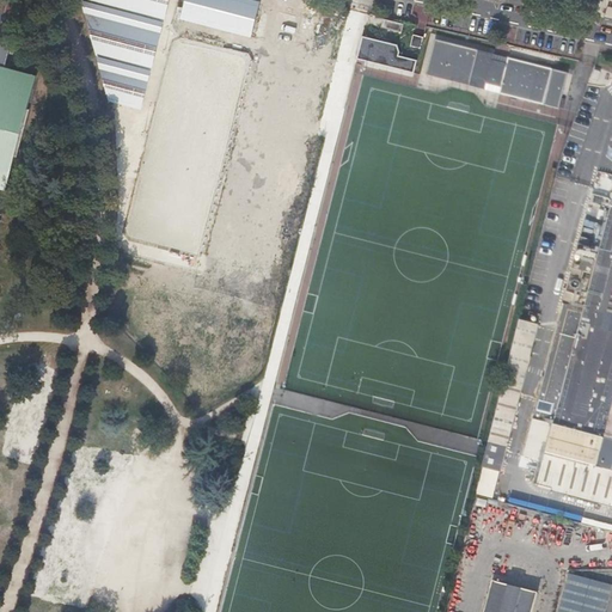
[(81,0),(109,102),(141,109),(169,0),(81,0)]
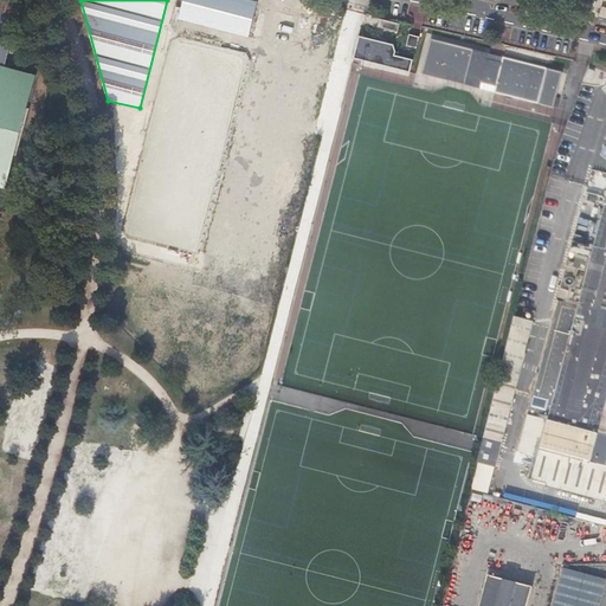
[(256,1),(249,0),(182,0),(179,20),(247,37),(256,1)]
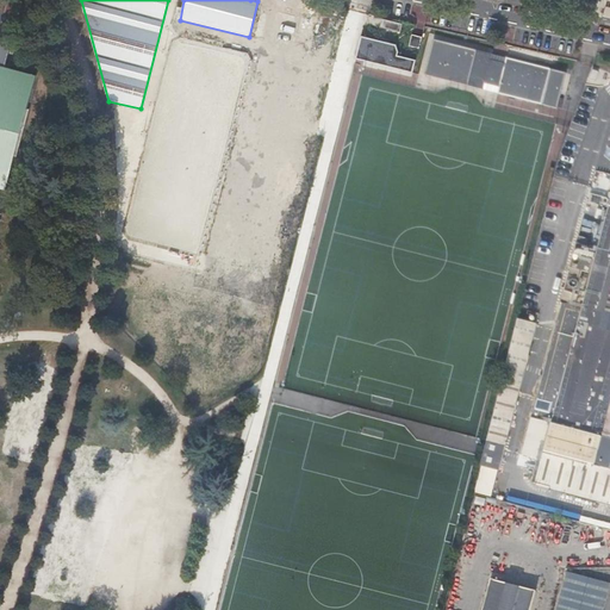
[(383,19),(381,29),(402,32),(403,23),(383,19)]
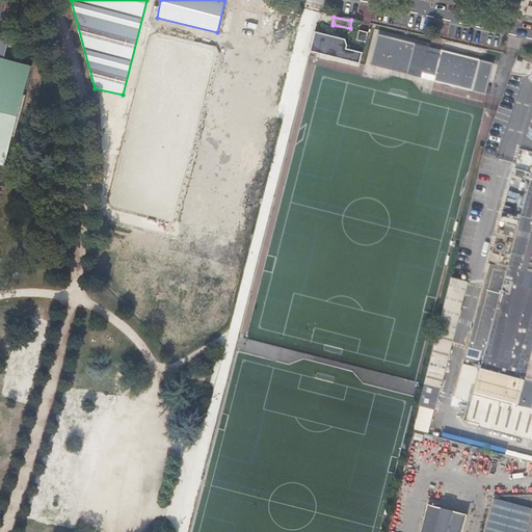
[(367,32),(358,30),(355,41),(365,43),(367,32)]
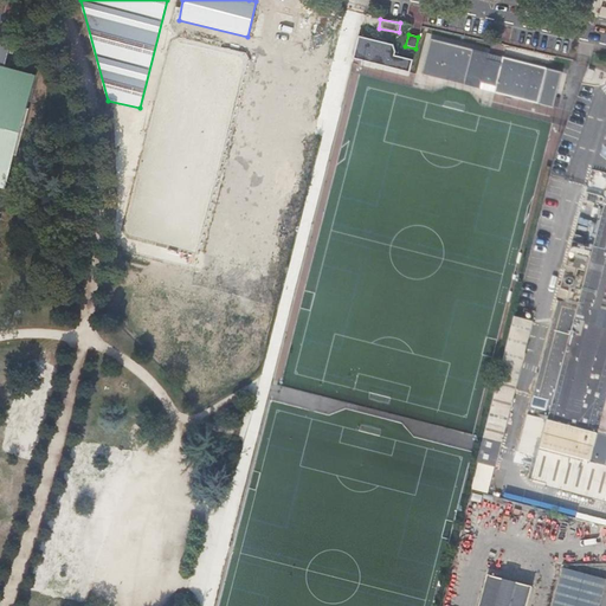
[(361,36),(354,62),(410,77),(414,59),(395,55),(398,45),(361,36)]
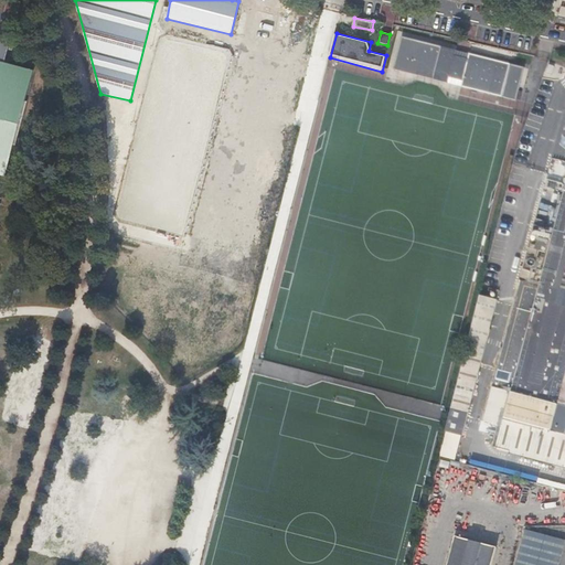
[(454,56),(455,51),(401,36),(392,70),(447,83),(448,77),(461,81),(460,86),(515,100),(524,67),(468,54),(467,60),(454,56)]
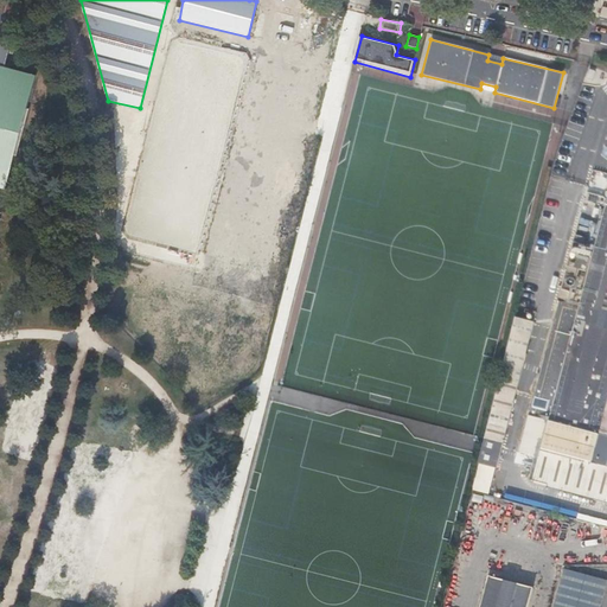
[(0,185),(16,190),(45,77),(16,70),(21,48),(0,40),(0,185)]
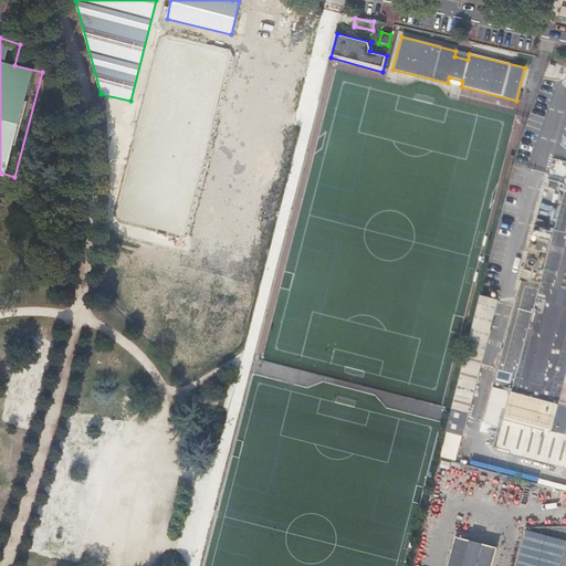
[(469,54),(456,51),(454,56),(468,60),(469,54)]
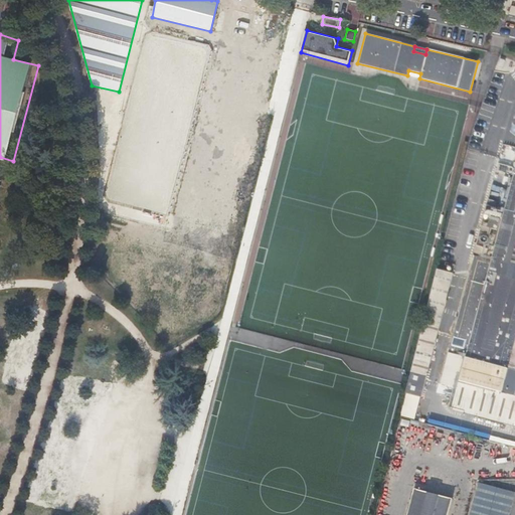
[(420,73),(408,70),(407,75),(419,78),(420,73)]
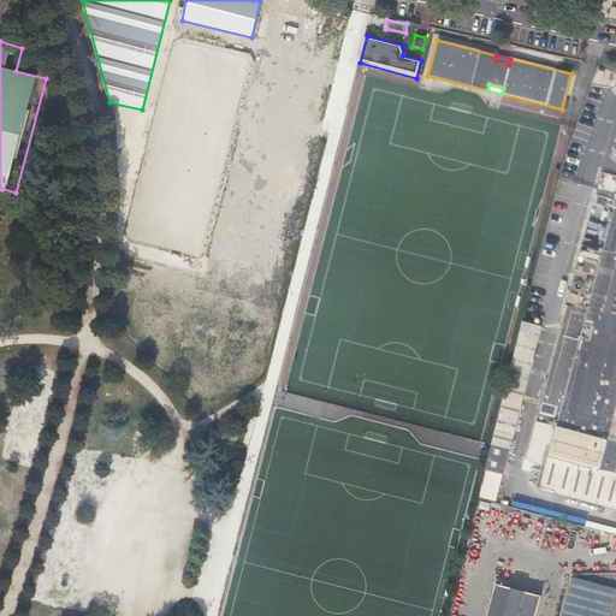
[(320,160),(324,141),(308,138),(306,158),(320,160)]
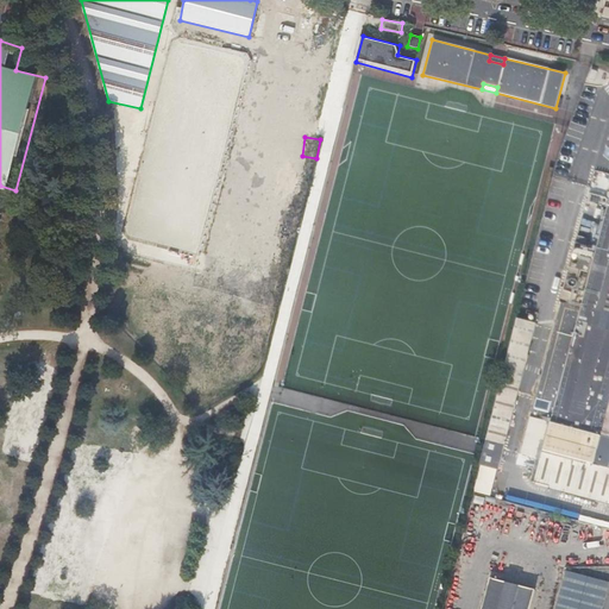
[(552,422),(545,450),(608,466),(608,202),(577,324),(552,422)]
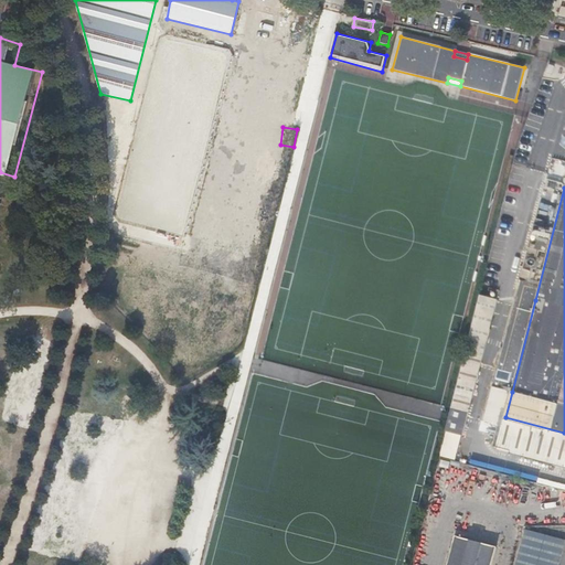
[(551,230),(534,225),(529,247),(545,252),(551,230)]
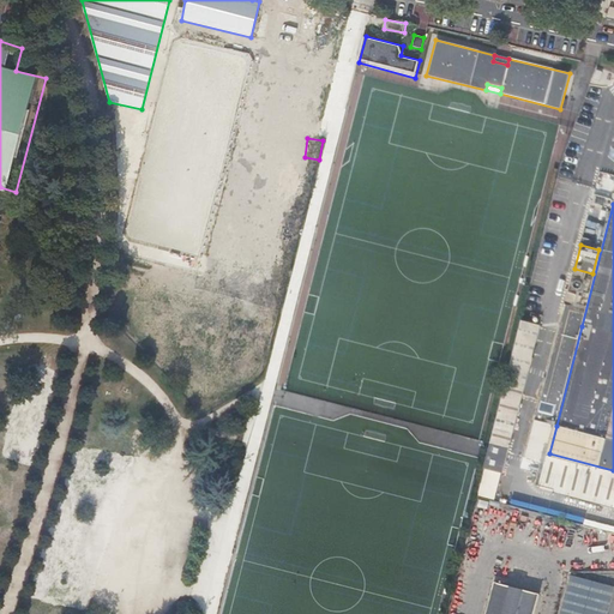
[(541,421),(557,426),(582,326),(569,323),(541,421)]
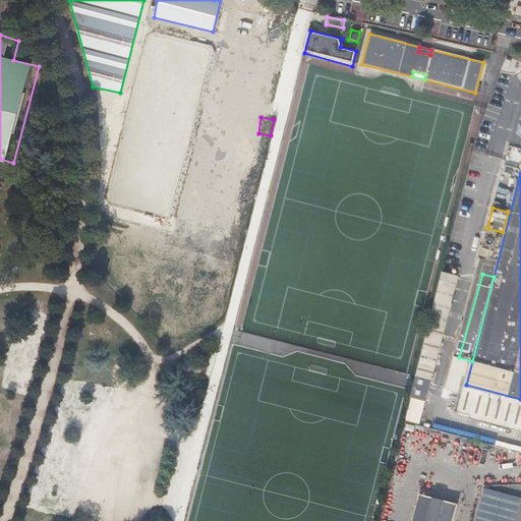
[(456,279),(440,275),(413,379),(428,383),(456,279)]
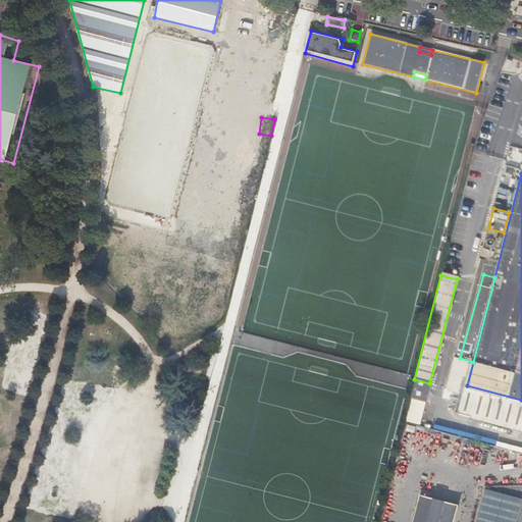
[(454,382),(467,385),(473,362),(460,358),(454,382)]
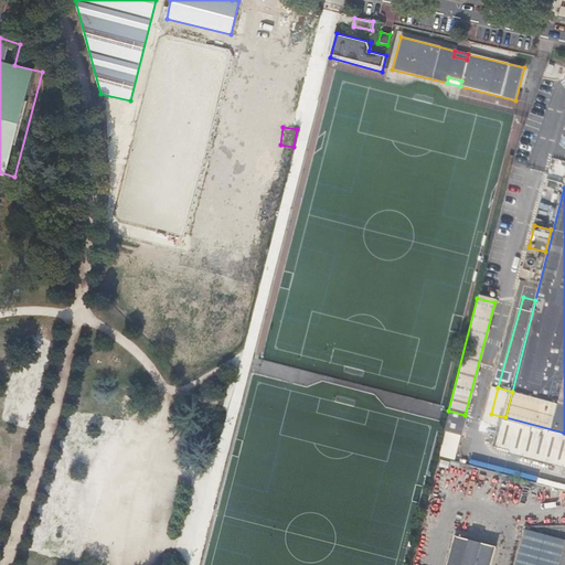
[(510,454),(564,468),(564,433),(505,417),(497,447),(511,451),(510,454)]
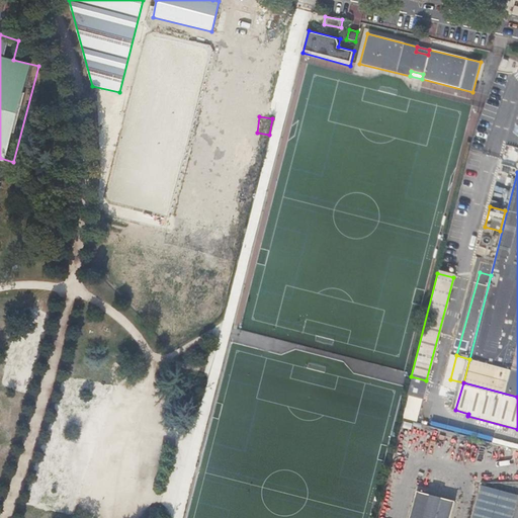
[(472,440),(468,455),(476,456),(480,442),(472,440)]
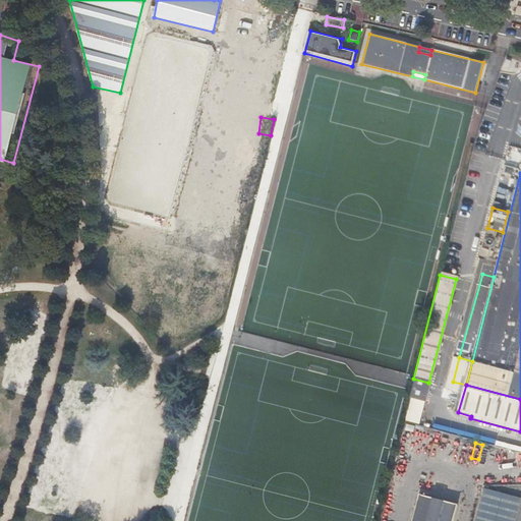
[(520,497),(484,488),(475,520),(516,520),(520,502),(520,497)]
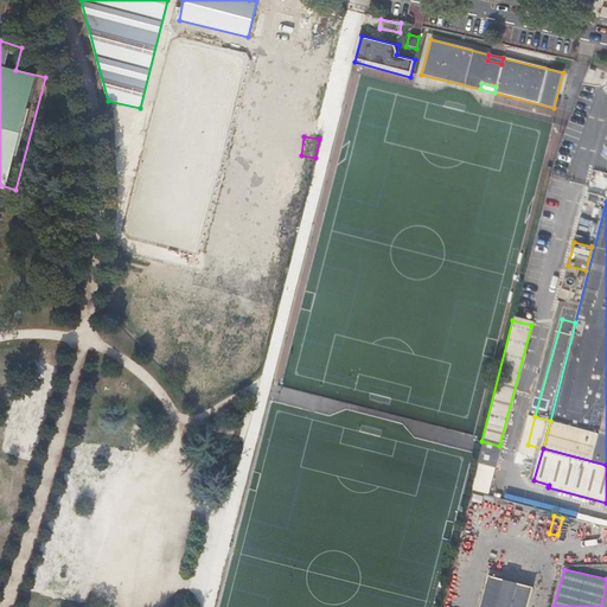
[(526,606),(532,588),(491,576),(481,606),(526,606)]
